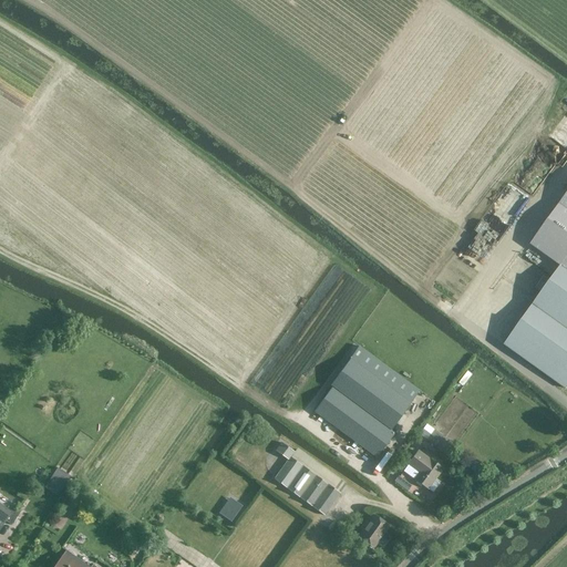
[(566,384),(566,193),(531,244),(560,265),(503,343),(565,388),(566,384)]
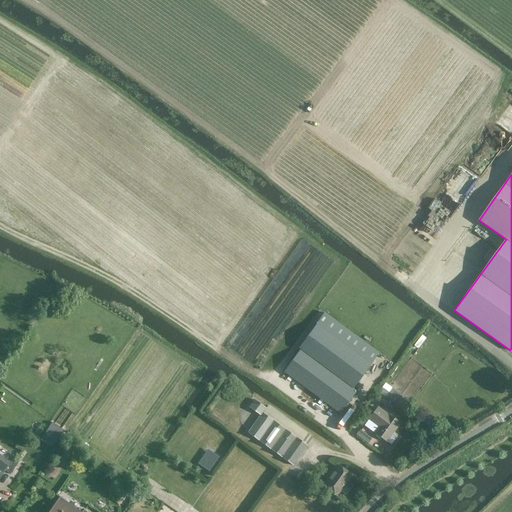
[(356,391),(352,389),(378,353),(324,313),(298,348),(300,349),(283,372),(340,413),(356,391)]
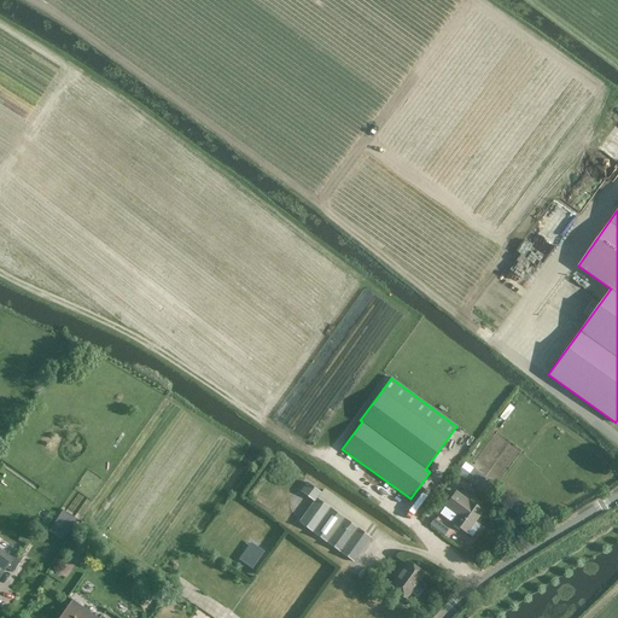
[(473,468),(465,479),(483,493),(491,482),(473,468)]
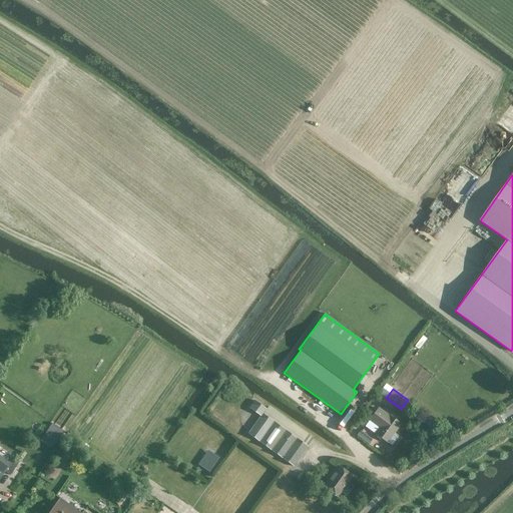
[(308,447),(307,446),(314,438),(269,406),(267,409),(254,400),(249,408),(261,416),(247,433),(294,467),(308,447)]
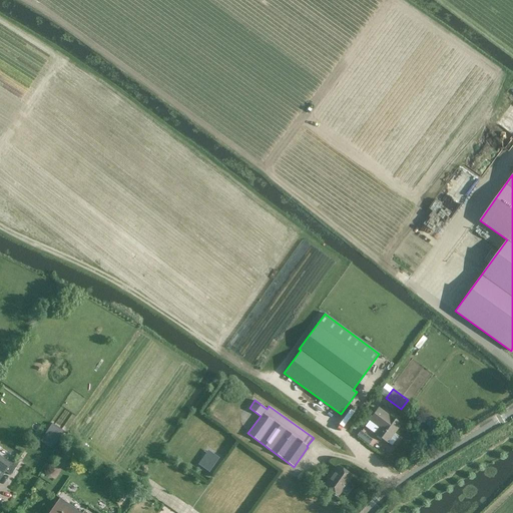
[(378,409),(370,420),(379,427),(375,434),(387,442),(400,424),(388,415),(388,416),(378,409)]
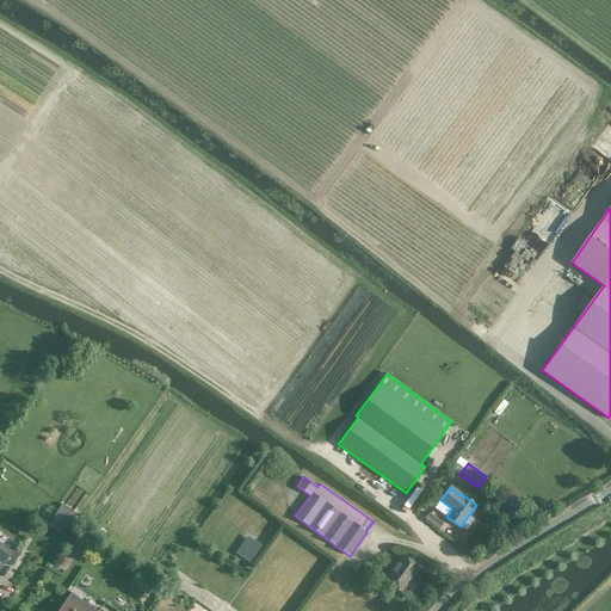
[(295,610),(332,561),(282,525),(244,498),(210,544),(247,572),(218,610),(295,610)]
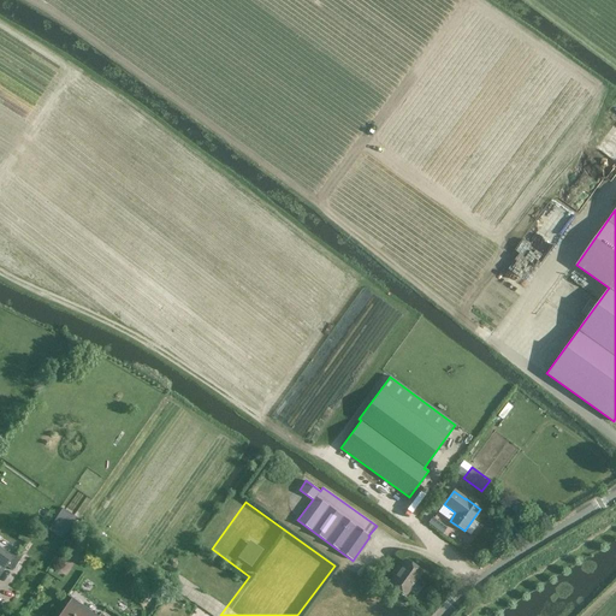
[(49,528),(64,537),(77,515),(63,505),(49,528)]
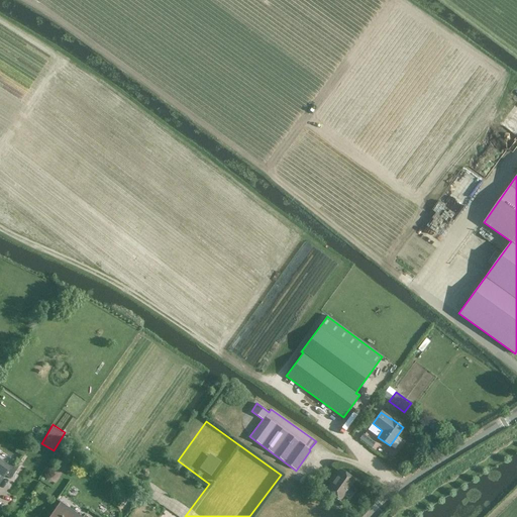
[(373,445),(376,440),(363,433),(359,439),(373,445)]
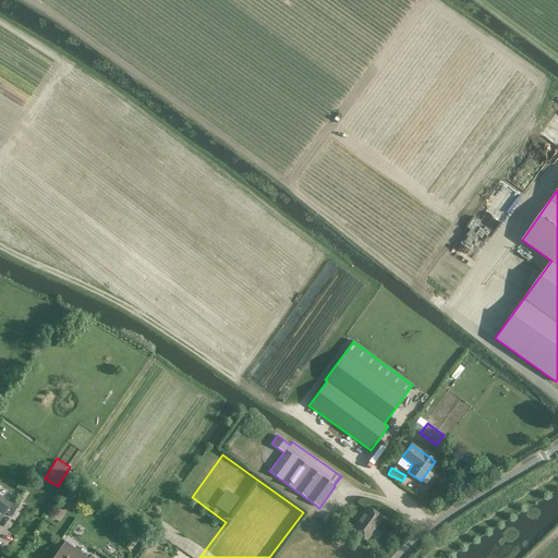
[(12,500),(8,508),(0,502),(0,520),(5,513),(11,517),(19,506),(12,500)]
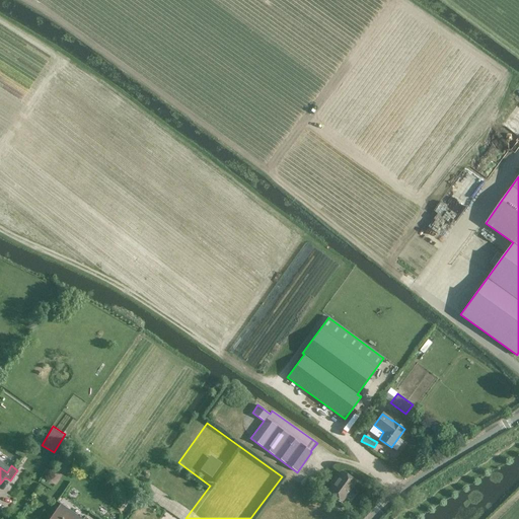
[(356,482),(343,472),(328,492),(342,501),(356,482)]
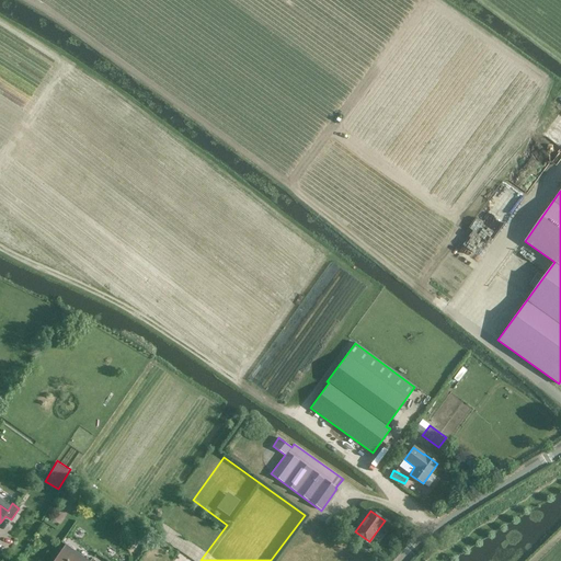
[(94,560),(91,558),(89,560),(79,560),(61,549),(53,560),(94,560)]
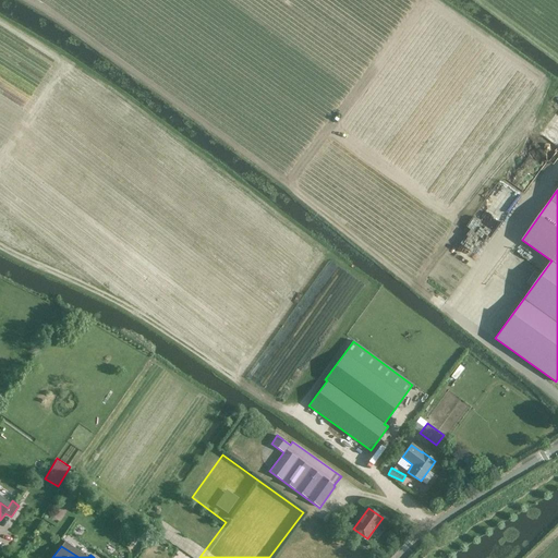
All buildings are outlined.
